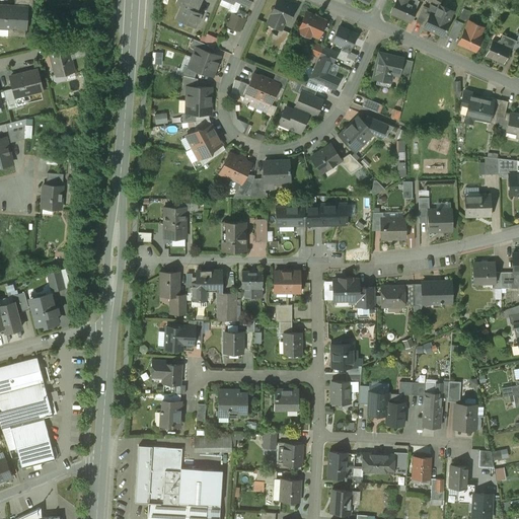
[(178,0),(177,3),(182,5),(176,18),(195,26),(201,13),(196,10),(200,0),(178,0)]
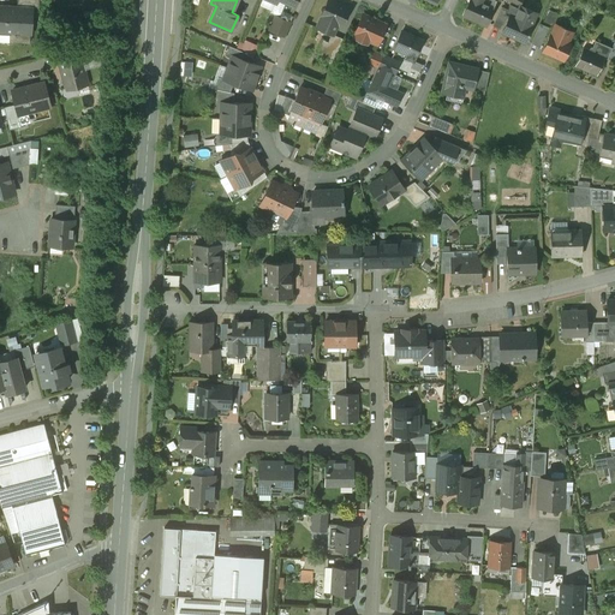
[(269,0),(275,3),(276,4),(278,0),(279,0),(285,3),(279,17),(278,22),(288,27),(293,17),(291,16),(297,0),(269,0)]
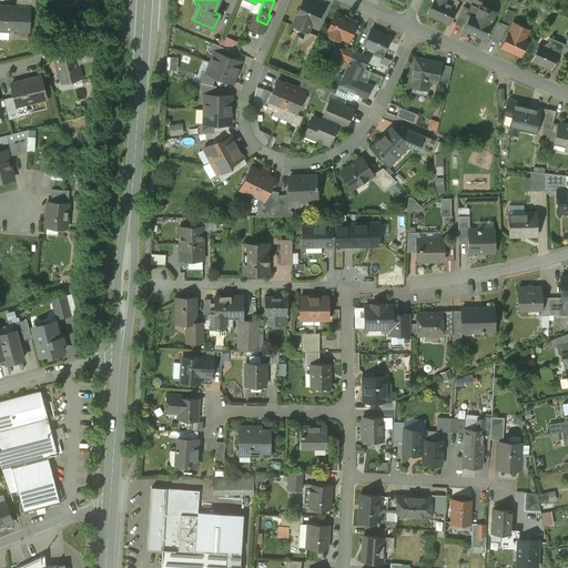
[(257,0),(256,0),(255,3),(254,2),(250,11),(255,13),(254,14),(257,16),(263,2),(257,0)]
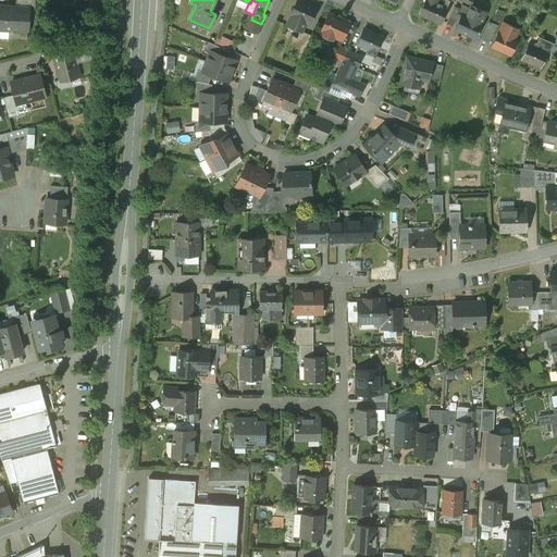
[(318,8),(300,0),(297,0),(291,15),(292,15),(286,25),(300,32),(302,32),(307,22),(310,24),(318,8)]
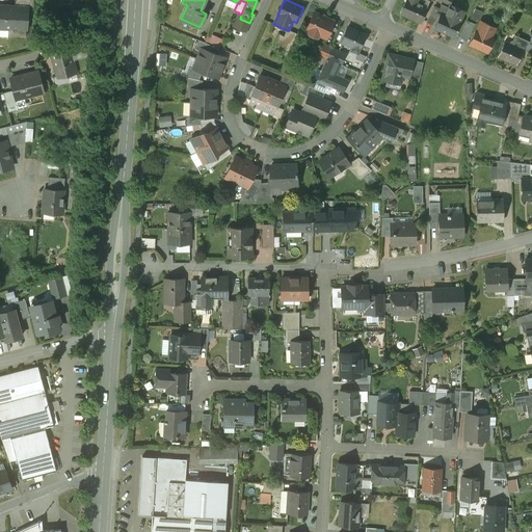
[(406,0),(400,14),(420,23),(428,6),(427,6),(430,0),(429,0),(406,0)]
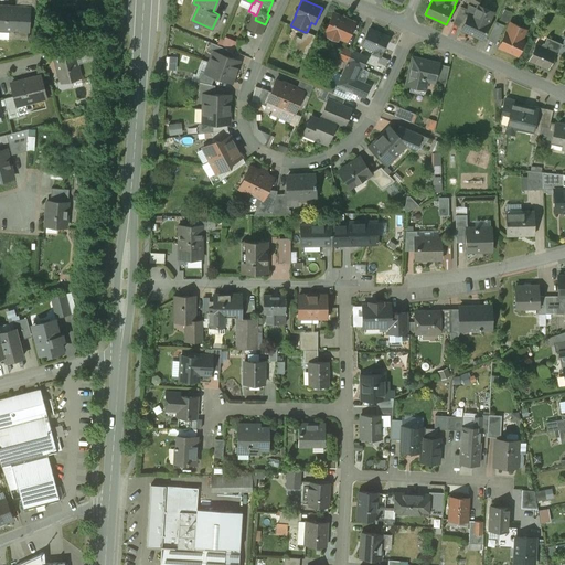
[(477,7),(477,8),(469,4),(467,9),(465,13),(466,13),(468,14),(461,30),(482,40),(489,23),(493,12),(478,6),(477,7)]
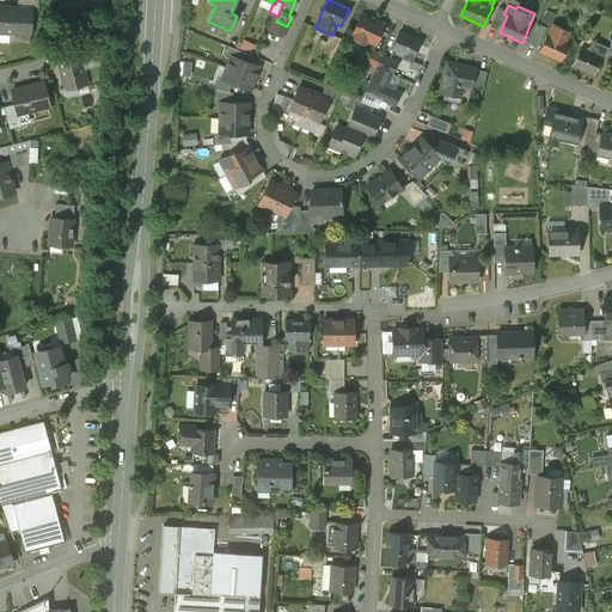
[(17,8),(0,6),(0,31),(16,34),(16,42),(30,42),(31,10),(31,8),(17,8)]
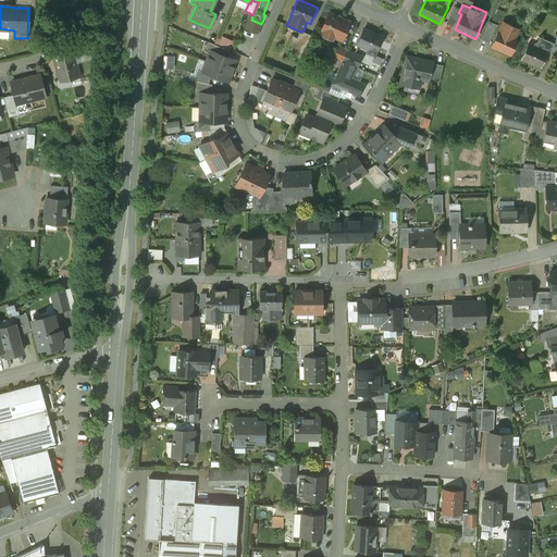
[(454,7),(446,24),(453,26),(459,13),(458,13),(460,9),(454,7)]
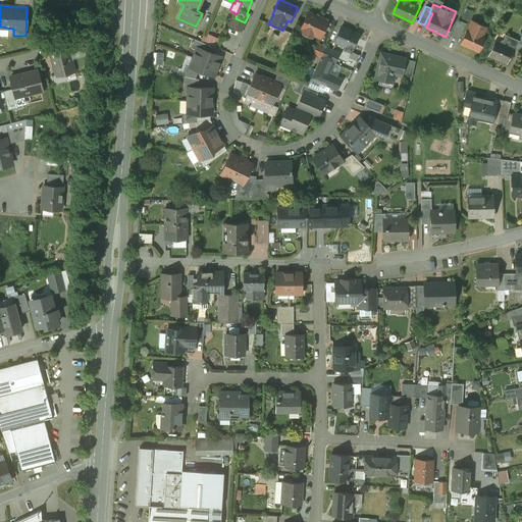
[(323,19),(309,13),(309,12),(308,12),(301,30),(302,29),(312,34),(312,35),(320,38),(328,21),(323,19)]
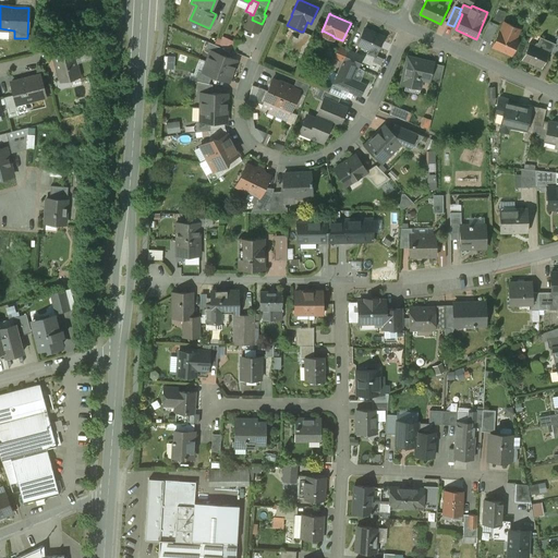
[(262,24),(252,20),(253,15),(250,14),(244,27),(258,33),(262,24)]
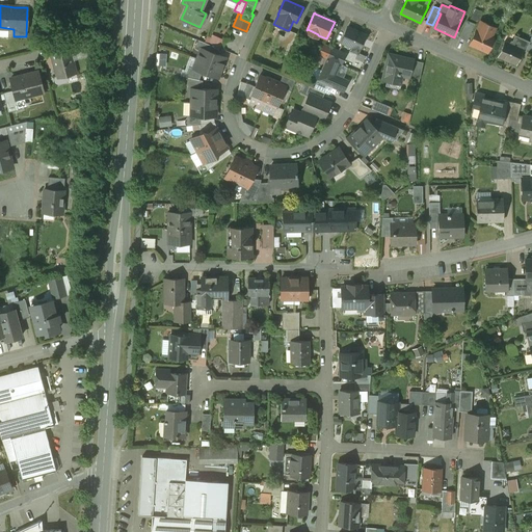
[(468,21),(459,37),(468,42),(475,24),(468,21)]
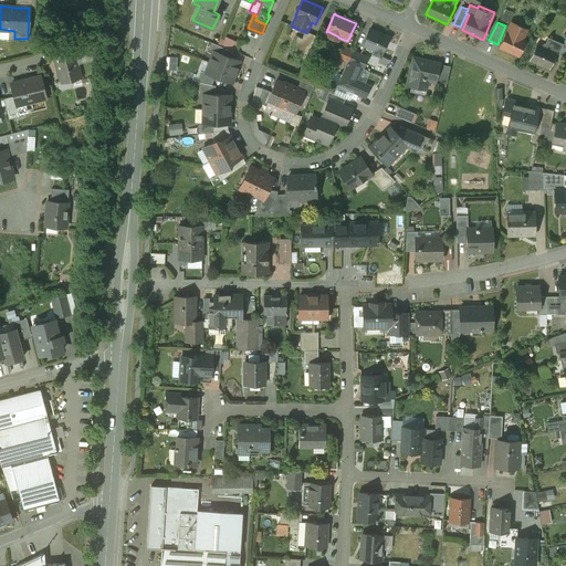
[(526,30),(512,23),(507,32),(506,32),(500,48),(519,55),(525,41),(522,39),(526,30)]
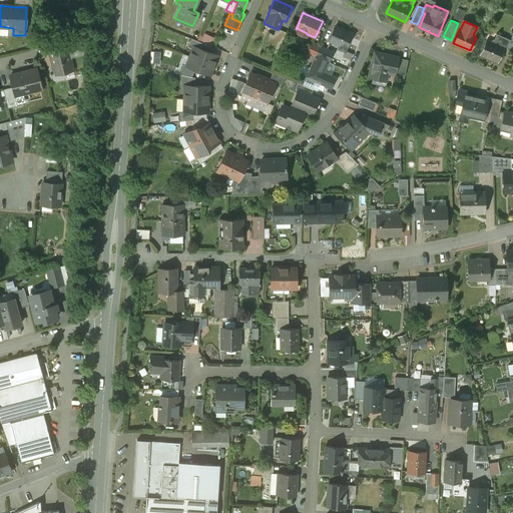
[(13,28),(0,26),(0,33),(13,35),(13,28)]
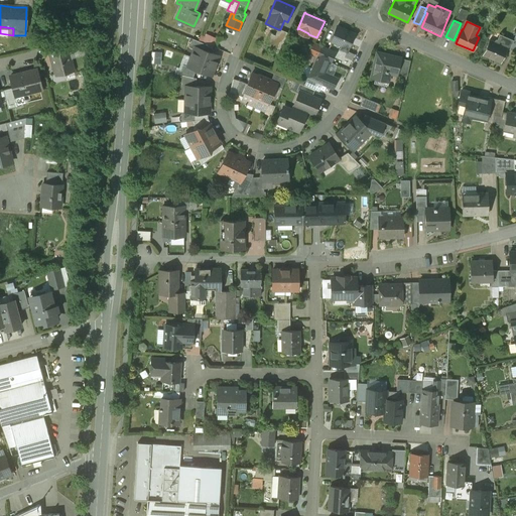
[(355,34),(337,26),(331,40),(343,46),(342,48),(347,51),(347,50),(355,34)]
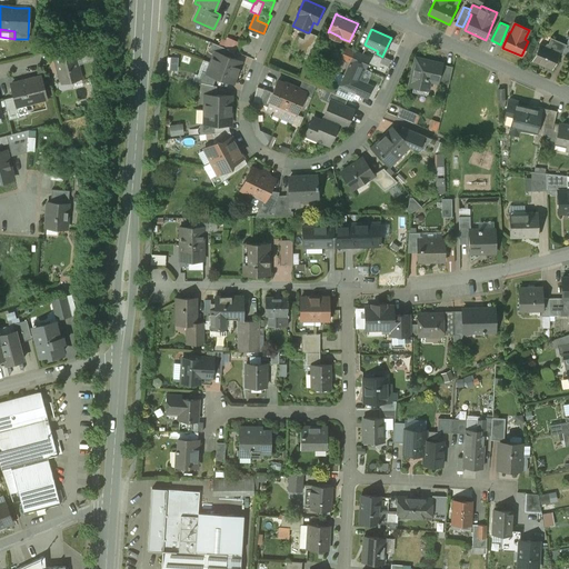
[(307,32),(303,39),(298,37),(293,48),(310,56),(318,37),(309,32),(307,32)]
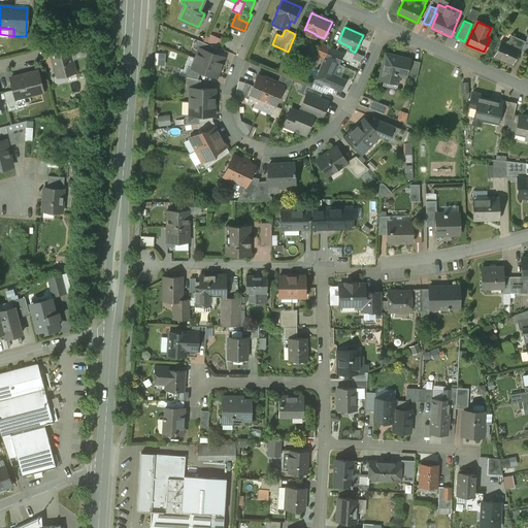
[(206,43),(210,45),(218,47),(221,39),(210,35),(206,43)]
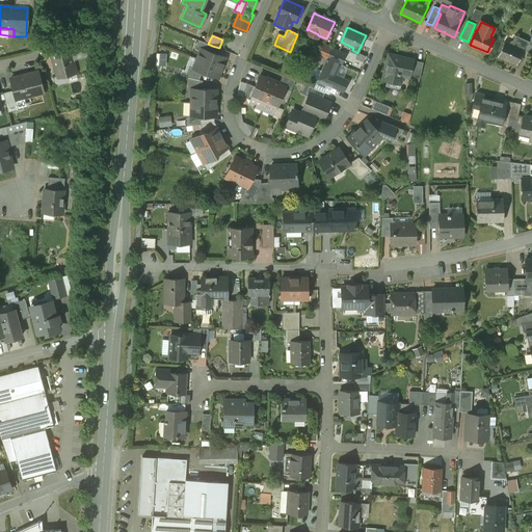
[(529,42),(515,35),(511,44),(523,50),(525,51),(529,42)]
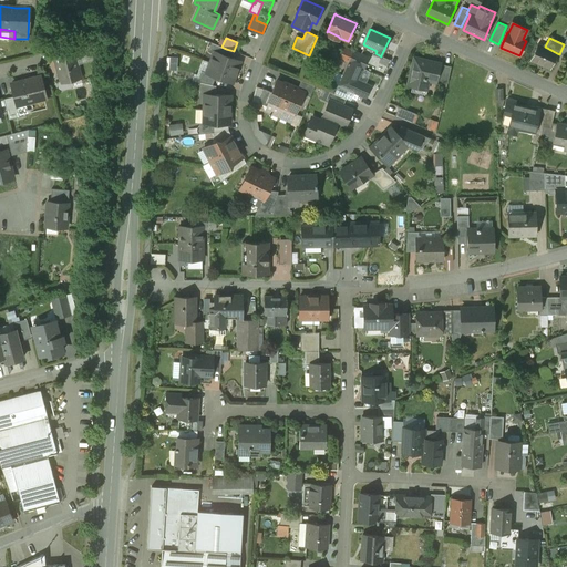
[(89,41),(73,45),(74,52),(75,52),(76,55),(88,52),(89,41)]
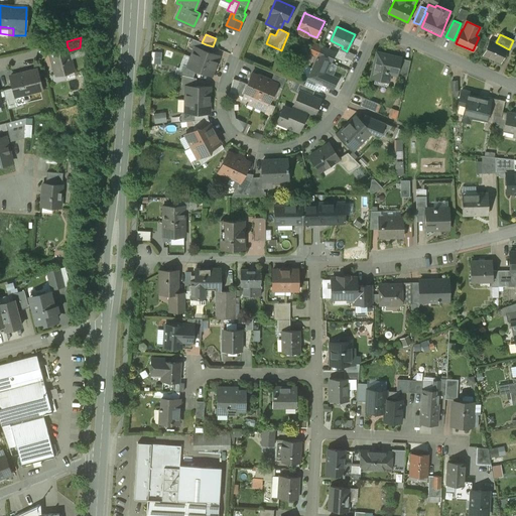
[(202,42),(192,38),(190,45),(195,47),(195,46),(204,50),(206,44),(202,42)]
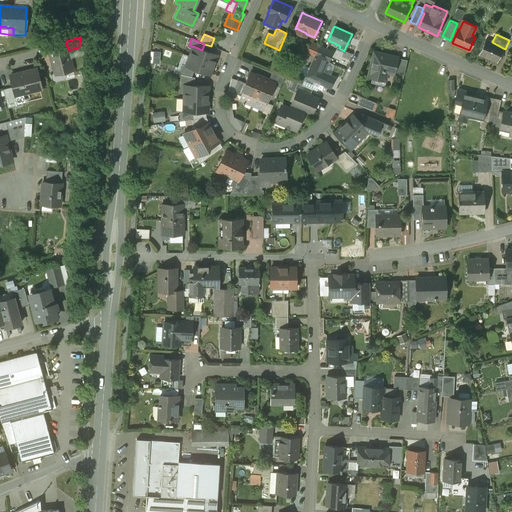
[(492,42),(485,40),(479,54),(497,62),(503,48),(492,42)]
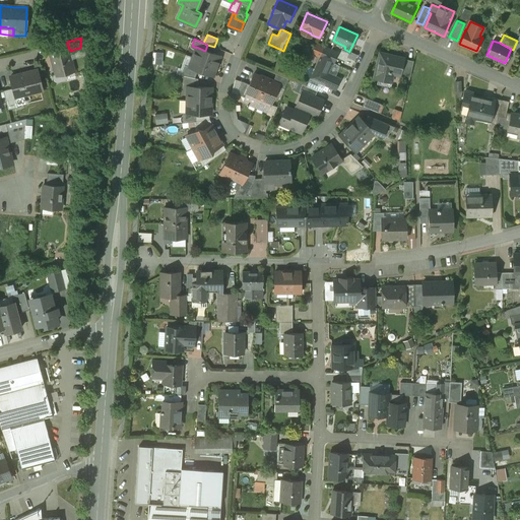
[(324,47),(316,44),(312,53),(320,57),(324,47)]
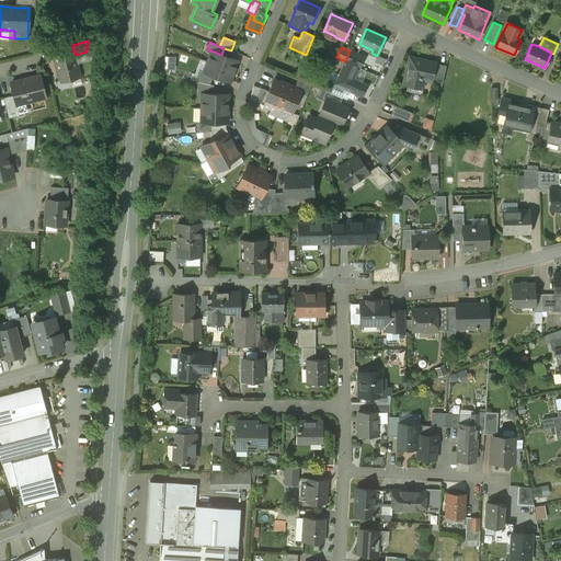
[(221,55),(212,50),(212,52),(208,61),(235,71),(239,61),(231,58),(221,55)]
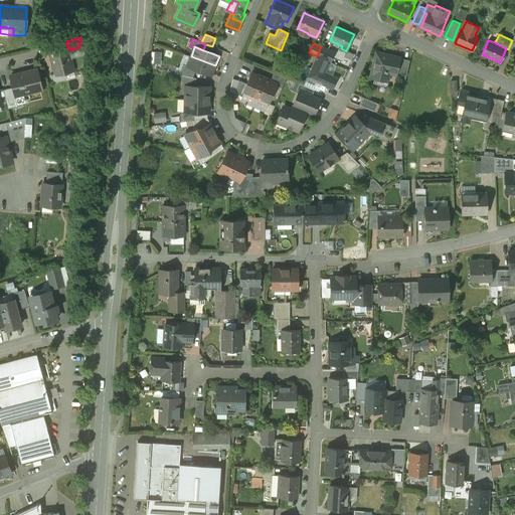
[(335,52),(321,46),(317,56),(329,61),(330,62),(335,52)]
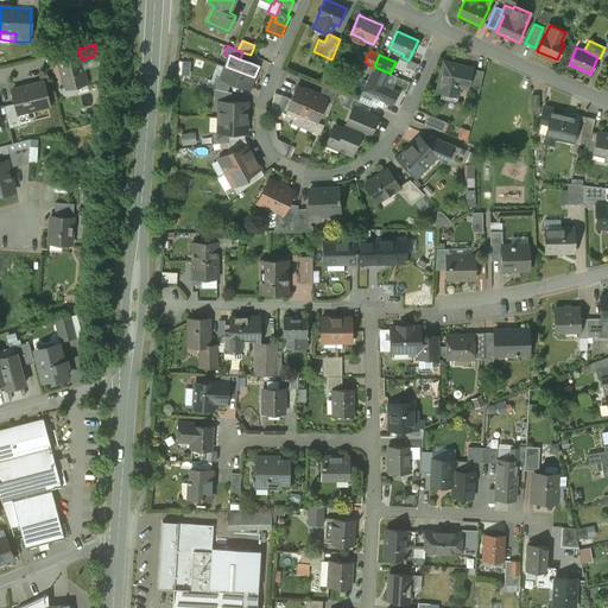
[(80,56),(58,61),(65,89),(88,83),(82,59),(81,56),(80,56)]
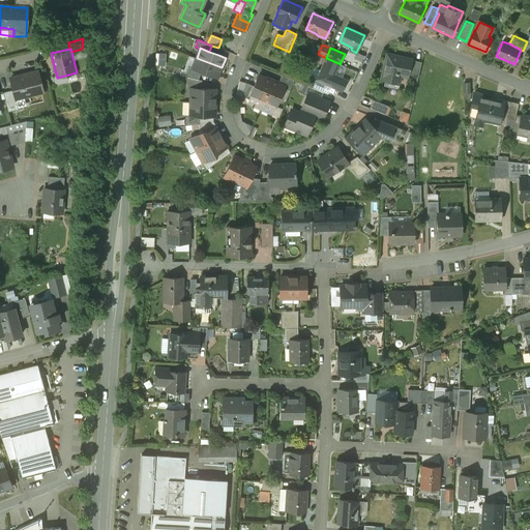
[(356,53),(351,50),(350,53),(351,55),(352,56),(351,60),(352,62),(359,65),(364,55),(356,52),(356,53)]
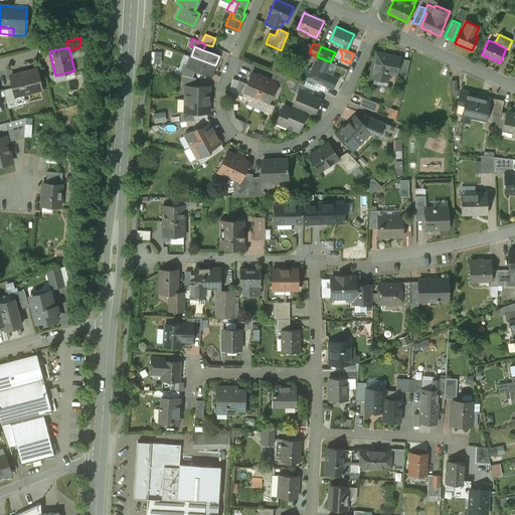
[(309,52),(303,49),(298,61),(302,63),(311,67),(317,56),(309,52)]
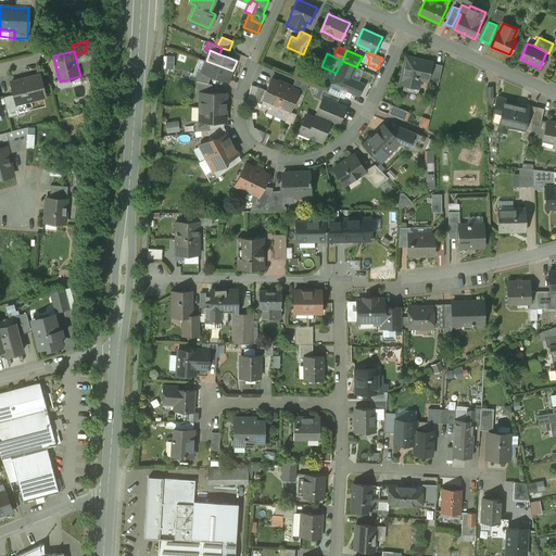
[(424,61),(406,57),(400,84),(414,87),(416,78),(420,78),(424,61)]
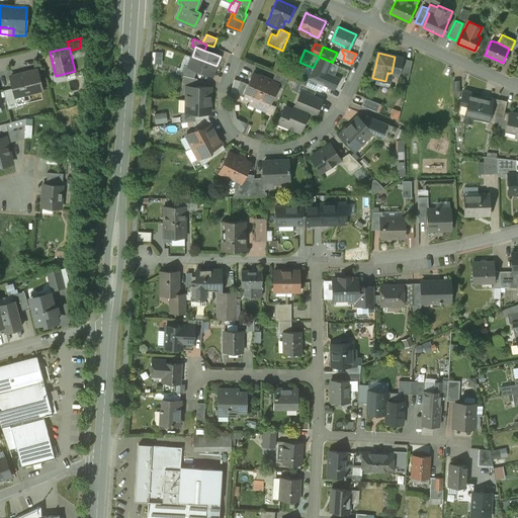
[(217,66),(192,57),(188,67),(197,70),(206,74),(213,76),(217,66)]
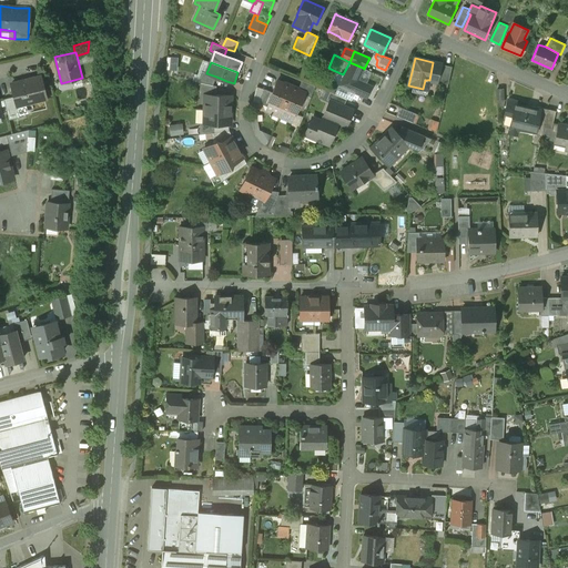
[(338,85),(366,98),(372,87),(358,80),(363,68),(350,62),(343,74),(338,85)]
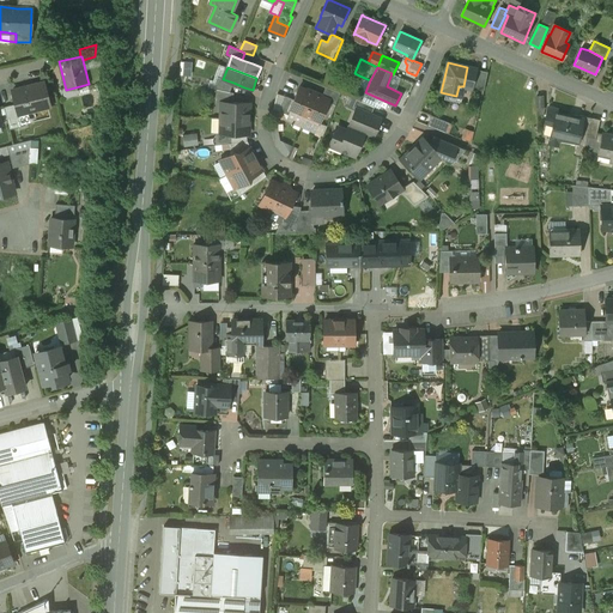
[(487,72),(467,67),(463,86),(472,89),(472,87),(484,90),(487,72)]
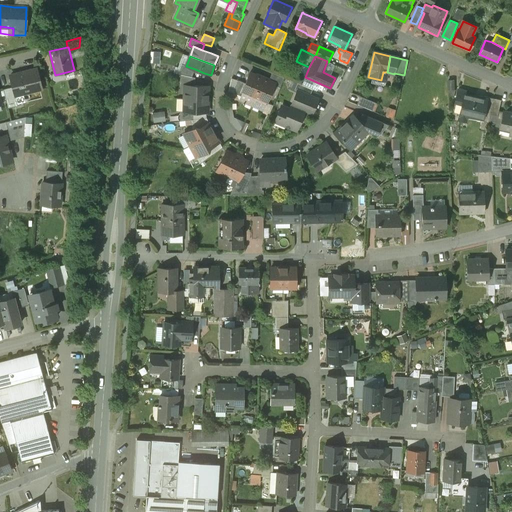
[(296,73),(305,77),(309,67),(300,63),(296,73)]
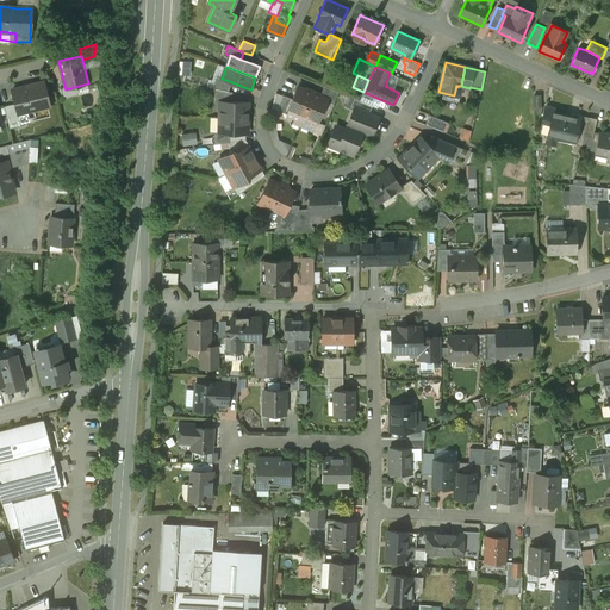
[(232,82),(222,79),(217,76),(212,88),(216,89),(229,92),(232,82)]
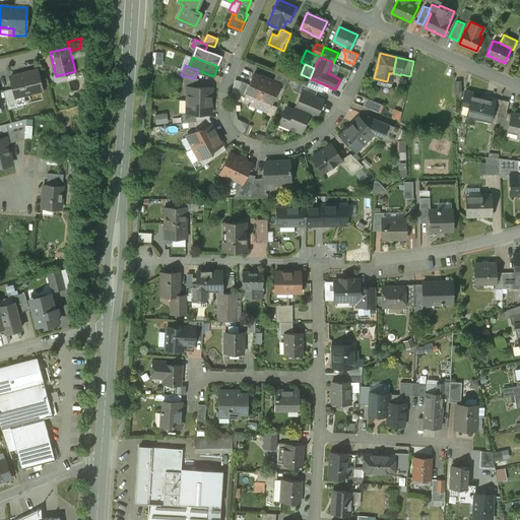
[(37,70),(10,77),(13,88),(15,98),(43,90),(37,70)]
